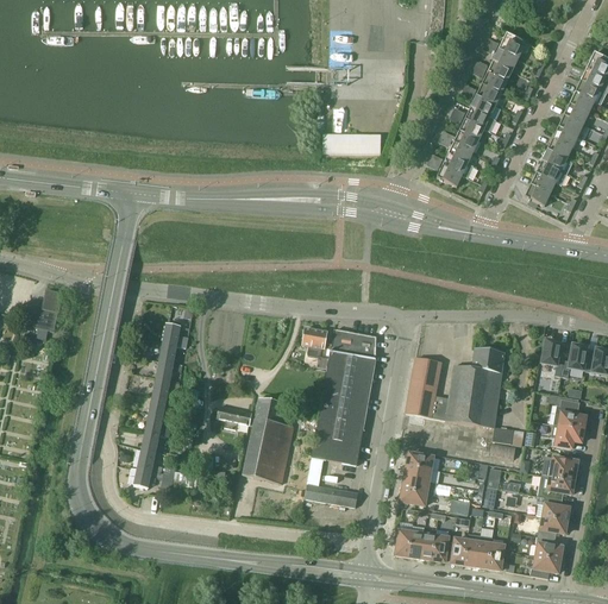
[(507,31),(505,36),(499,48),(518,57),(522,48),(527,50),(531,43),(507,31)]
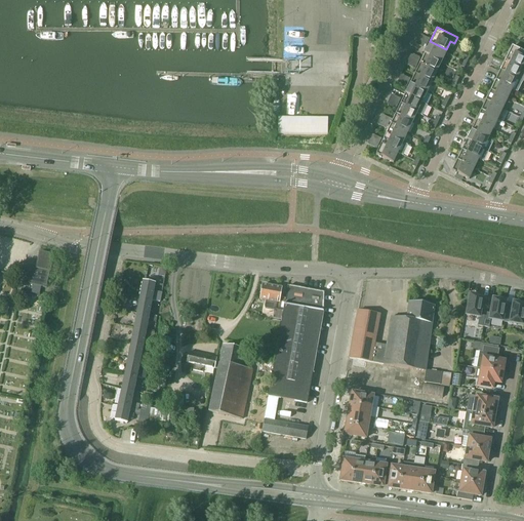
[(428,45),(432,35),(421,31),(417,41),(428,45)]
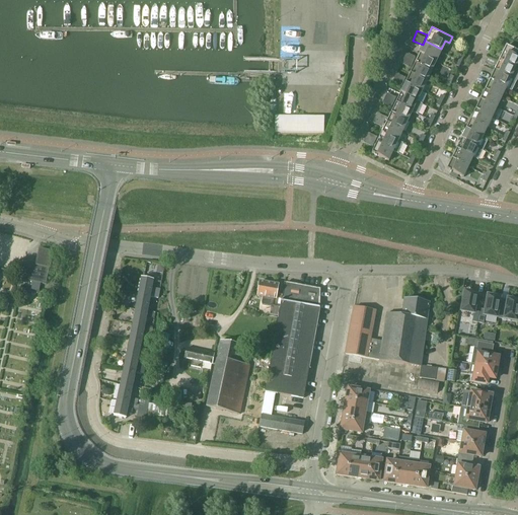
[(441,49),(425,41),(420,51),(437,59),(441,49)]
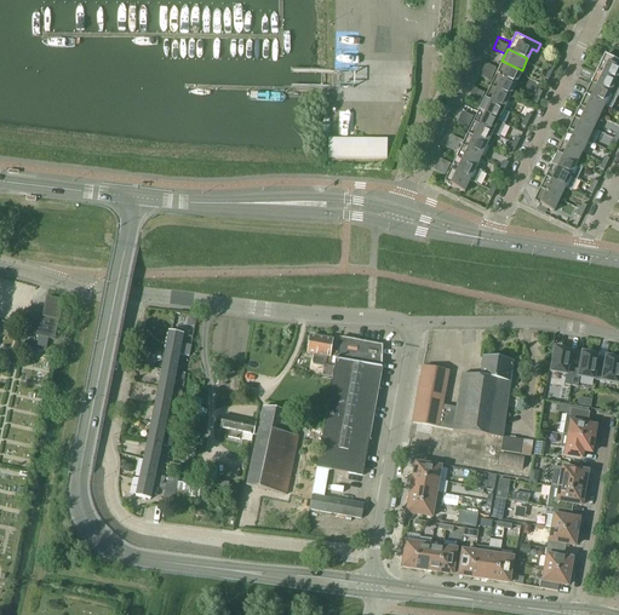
[(618,57),(606,51),(597,68),(617,78),(618,74),(618,57)]
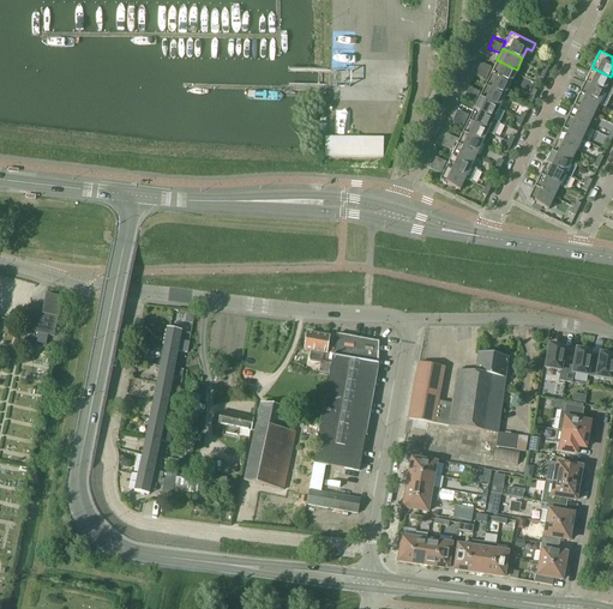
[(517,70),(497,60),(492,72),(511,82),(517,70)]
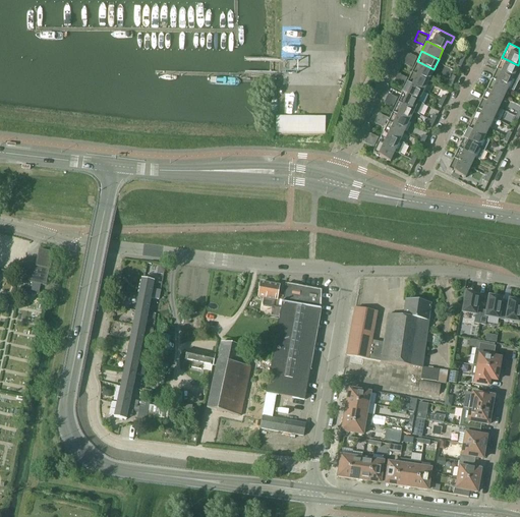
[(519,65),(518,65),(502,57),(497,67),(519,78),(519,65)]
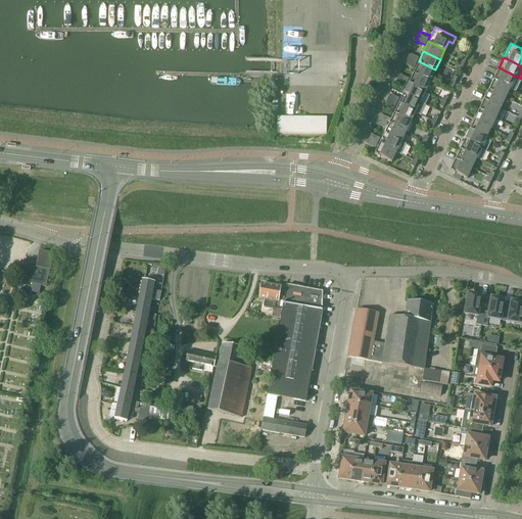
[(435,69),(419,61),(414,72),(430,80),(435,69)]
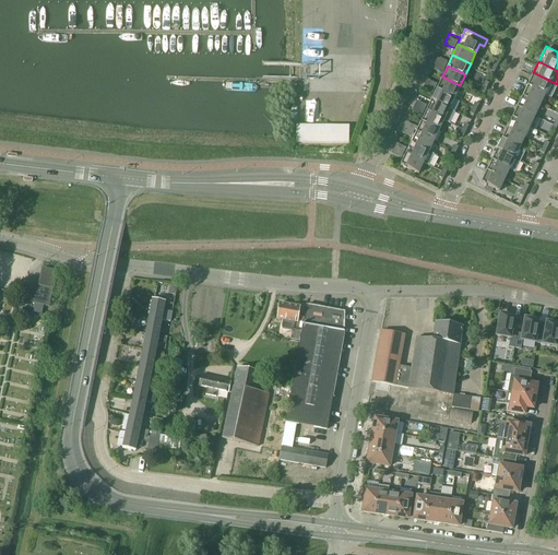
[(557,84),(533,72),(527,83),(546,92),(551,94),(557,84)]
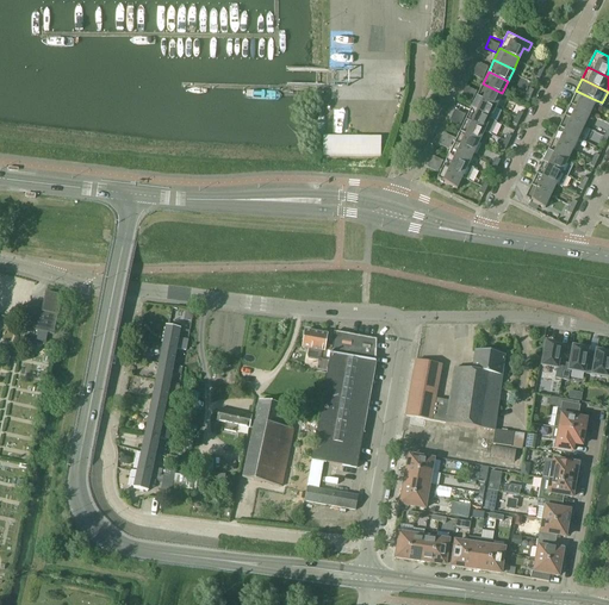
[(502,93),(483,83),(477,94),(497,104),(502,93)]
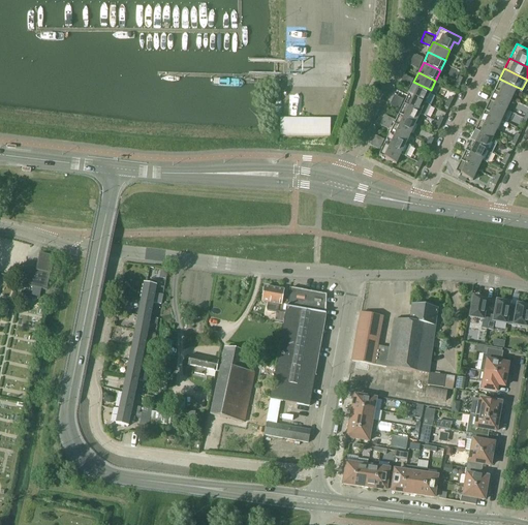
[(517,87),(499,79),(495,89),(511,97),(517,87)]
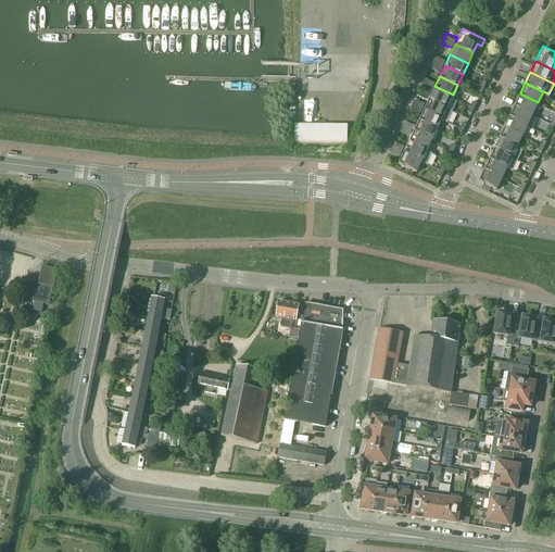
[(453,95),(434,86),(429,97),(448,105),(453,95)]
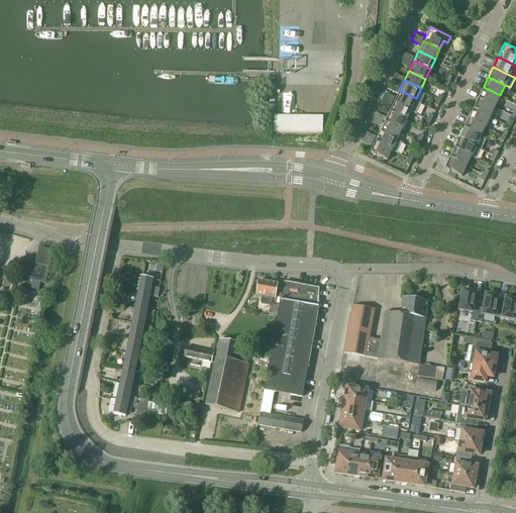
[(500,95),(484,87),(479,96),(495,104),(500,95)]
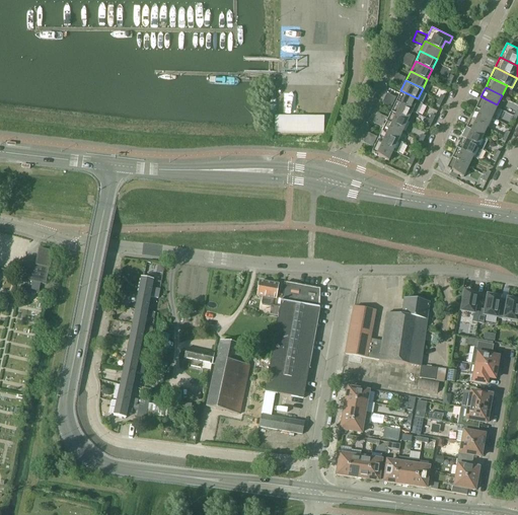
[(423,101),(418,98),(400,90),(396,100),(413,108),(419,111),(423,101)]
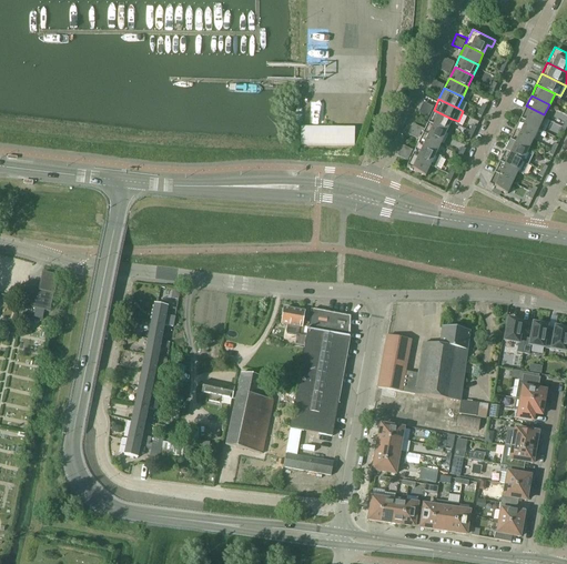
[(544,114),(526,106),(520,117),(539,126),(544,114)]
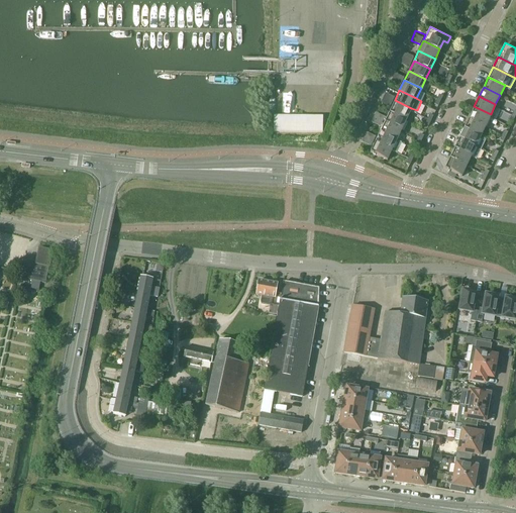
[(411,108),(395,100),(390,110),(407,117),(411,108)]
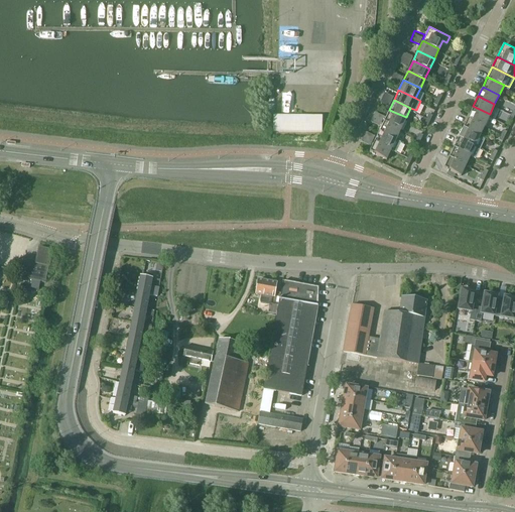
[(490,114),(473,106),(469,116),(485,124),(490,114)]
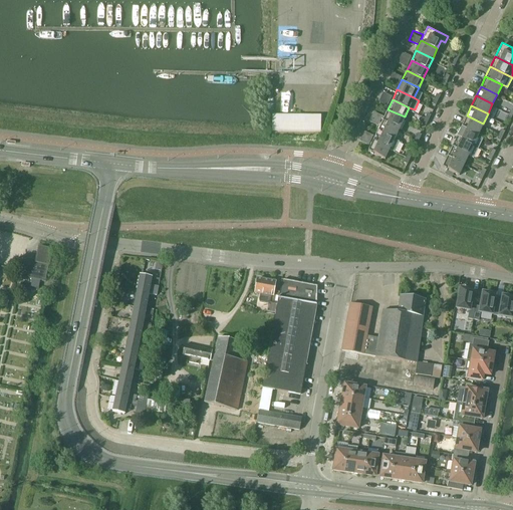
[(374,107),(370,117),(379,121),(383,111),(374,107)]
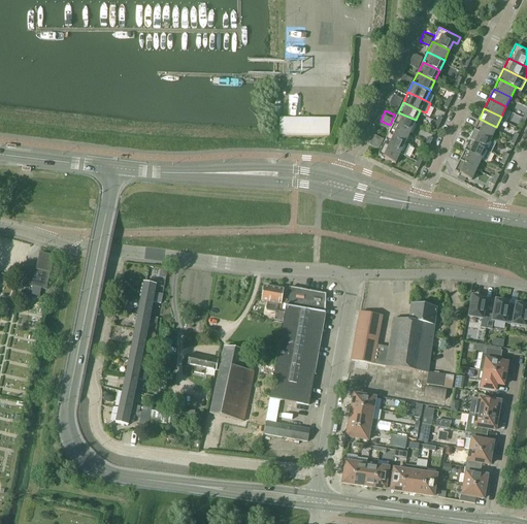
[(416,120),(398,112),(393,122),(410,130),(416,120)]
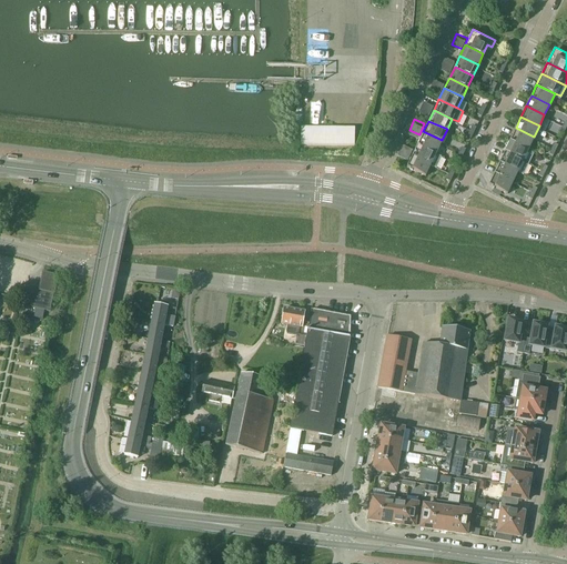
[(355,141),(355,124),(302,123),(302,141),(355,141)]
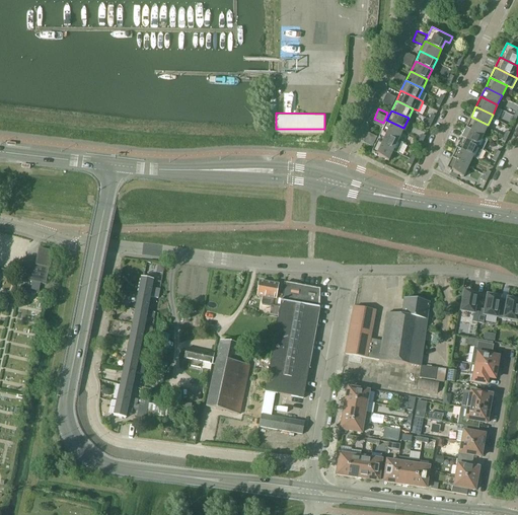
[(488,125),(471,117),(466,127),(483,134),(488,125)]
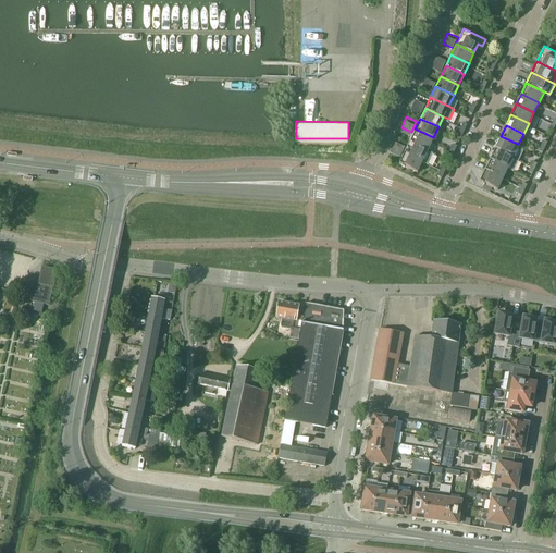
[(433,137),(415,128),(410,139),(428,148),(433,137)]
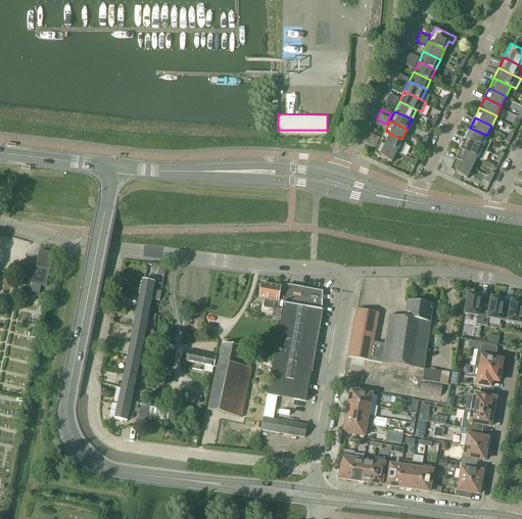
[(492,138),(486,135),(470,128),(465,137),(487,148),(492,138)]
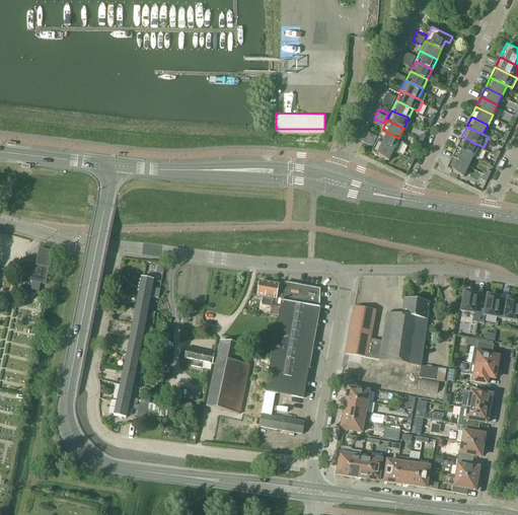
[(404,141),(398,138),(382,130),(377,140),(393,148),(399,150),(404,141)]
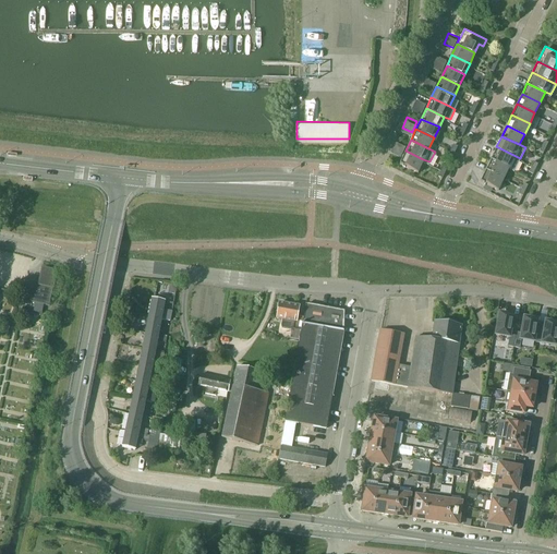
[(520,158),(496,146),(492,157),(509,166),(515,169),(520,158)]
